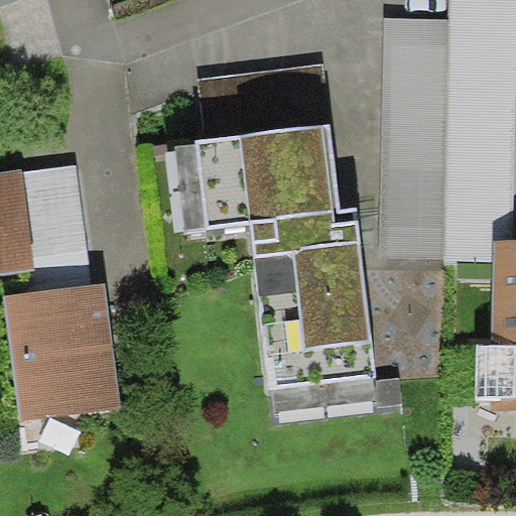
[(388,17),(379,256),(495,261),(495,240),(513,240),(515,100),(515,0),(449,0),(449,18),(388,17)]
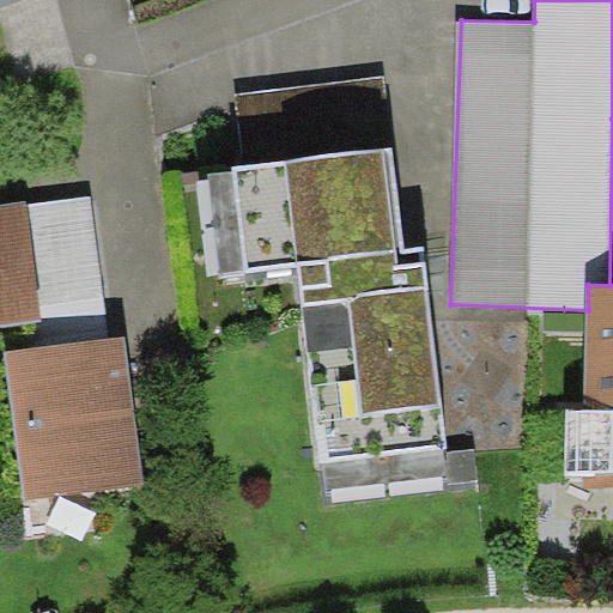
[(236,95),(244,165),(393,147),(386,76),(236,95)]
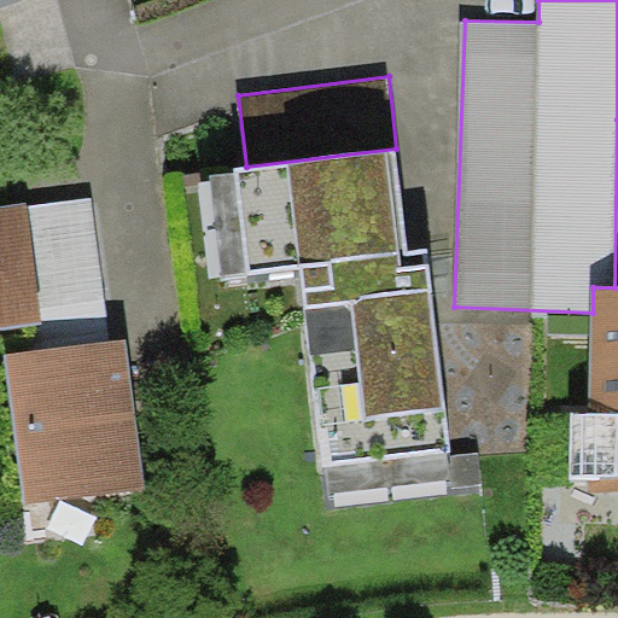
[(246,167),(235,168),(235,173),(248,272),(248,274),(299,268),(324,465),(452,449),(427,249),(408,251),(396,149),(246,167)]
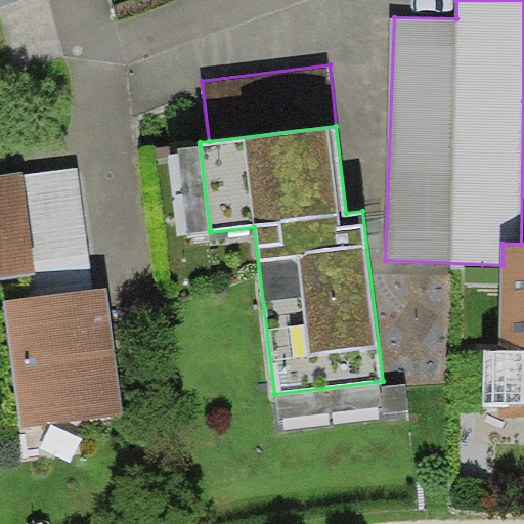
[(188,232),(210,230),(200,146),(179,149),(188,232)]
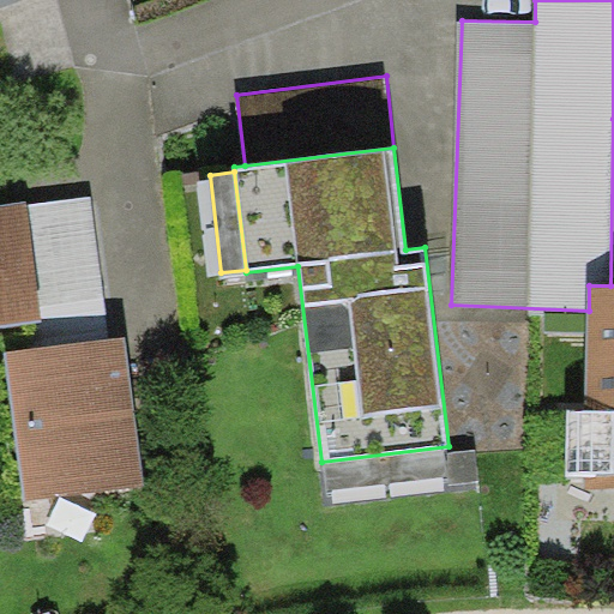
[(26,202),(0,205),(0,324),(42,319),(26,202)]
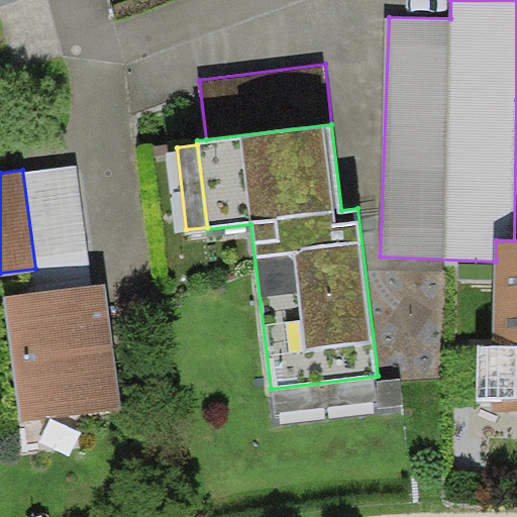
[(516,240),(514,240),(496,240),(496,262),(495,346),(479,345),(479,399),(495,399),(494,410),(516,411),(516,240)]
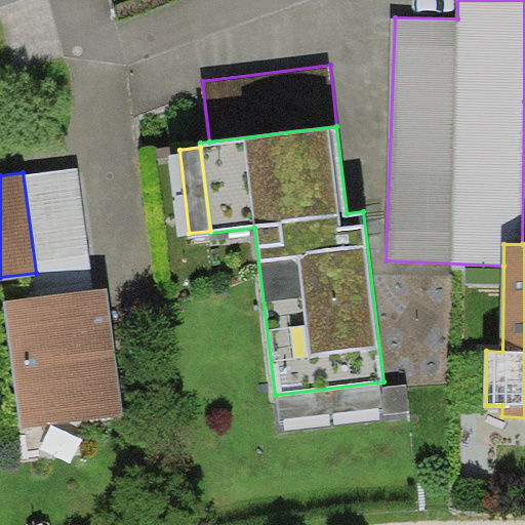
[(22,430),(124,416),(109,289),(6,301),(22,430)]
